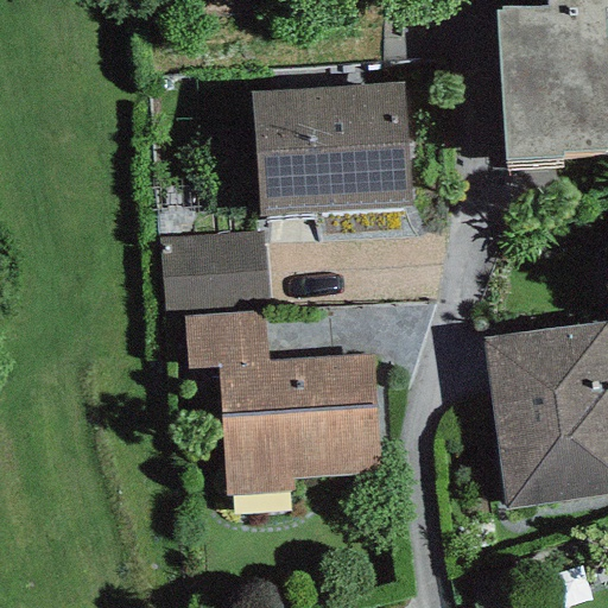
[(607,0),(546,0),(546,2),(498,4),(504,157),(562,154),(562,150),(607,147),(607,70),(606,5),(607,4),(607,0)]
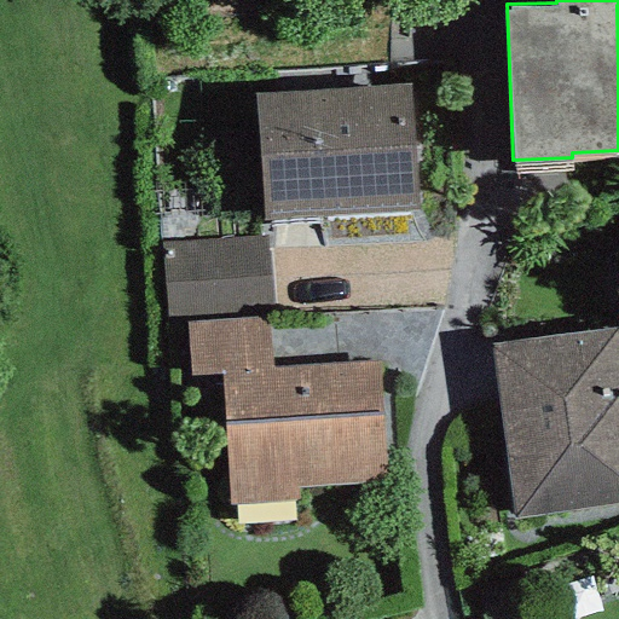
[(411,81),(255,91),(264,215),(418,204),(411,81)]
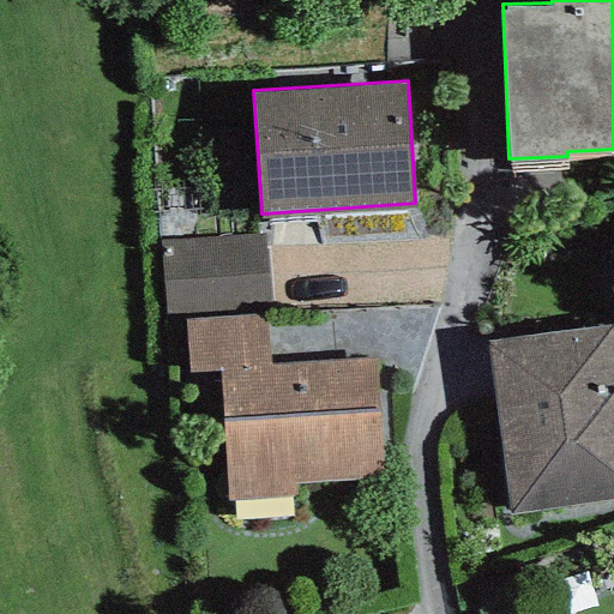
[(161,239),(166,314),(270,308),(265,233),(161,239)]
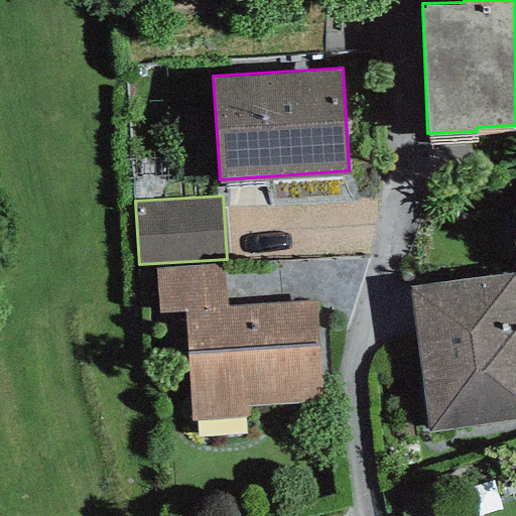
[(224,262),(151,269),(155,313),(197,309),(229,307),(224,262)]
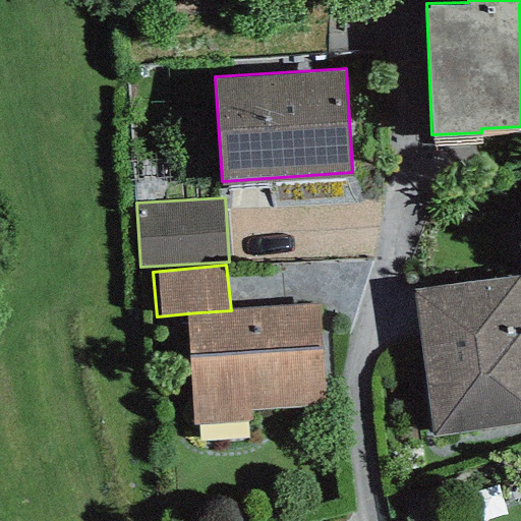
[(520,285),(519,273),(413,287),(432,435),(520,422),(520,285)]
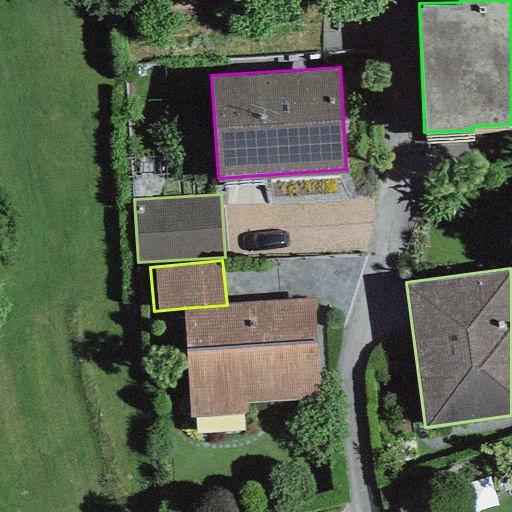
[(227,305),(195,307),(198,346),(185,347),(190,413),(248,409),(248,400),(318,395),(311,299),(227,305)]
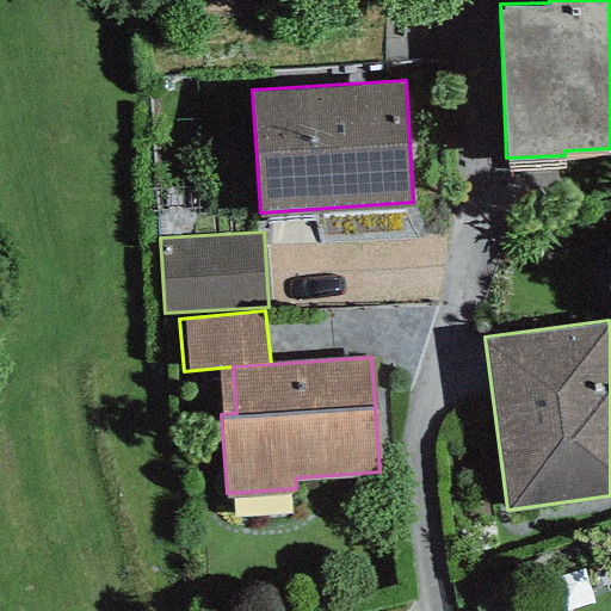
All buildings are outlined.
